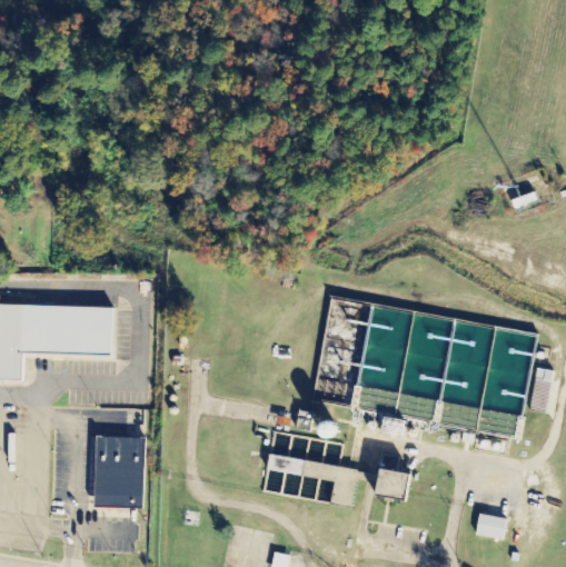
[(0,380),(17,381),(18,352),(108,356),(109,306),(0,302),(0,380)]
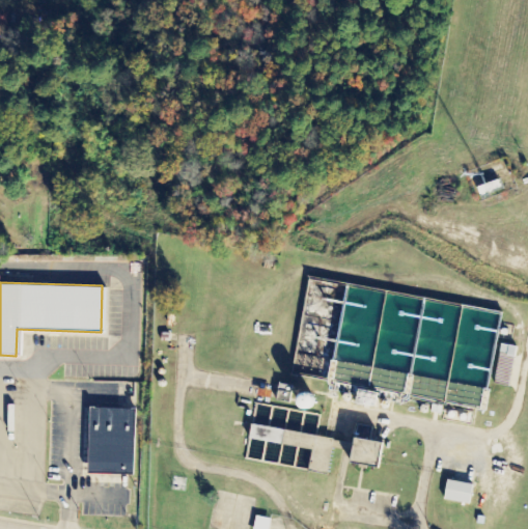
[(338,399),(377,409),(381,393),(357,388),(341,384),(338,399)]
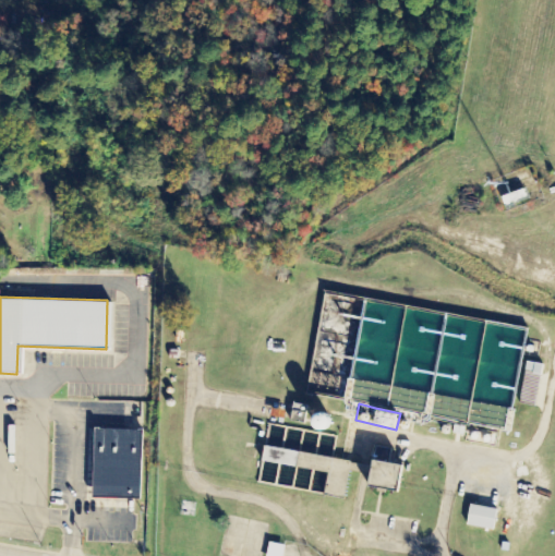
[(340,413),(311,413),(311,428),(340,430),(340,413)]
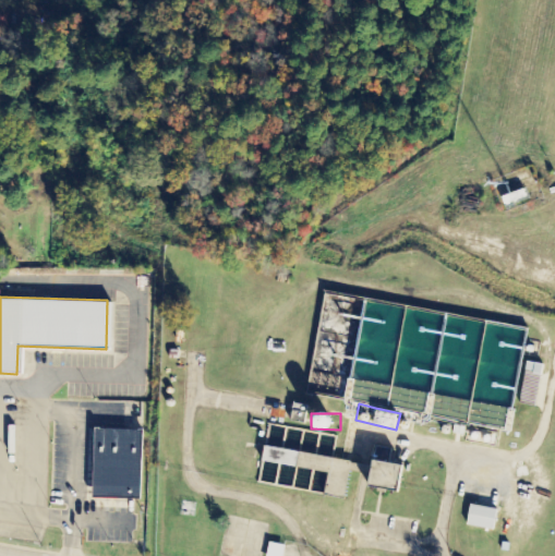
[(96,427),(95,497),(143,498),(144,428),(96,427)]
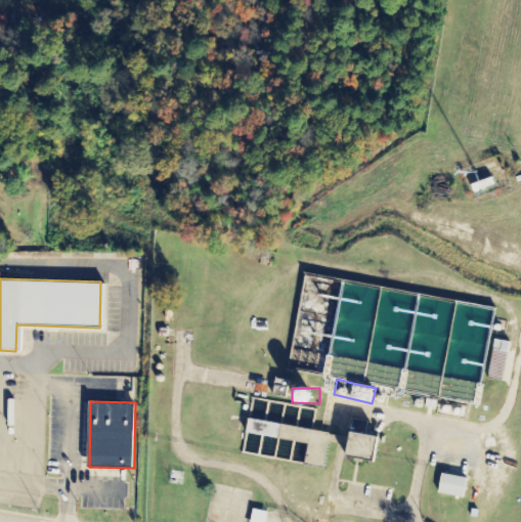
[(330,431),(248,419),(246,433),(291,439),(287,462),(324,468),(330,431)]
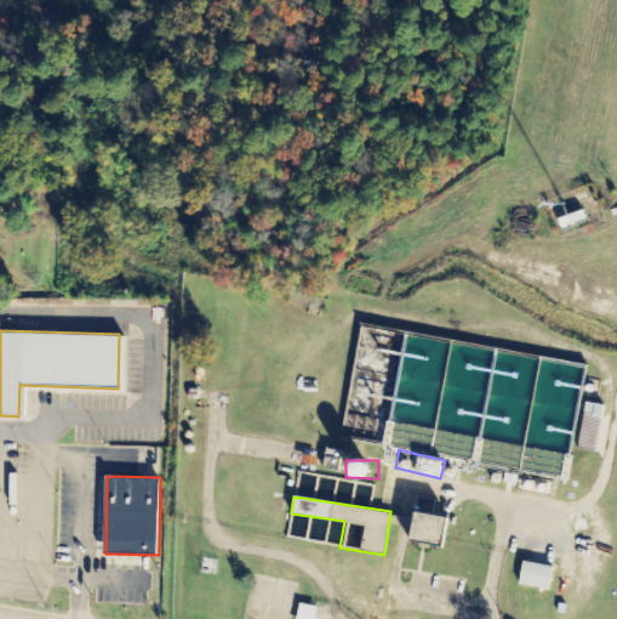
[(432,514),(434,500),(417,497),(409,541),(447,547),(452,517),(432,514)]
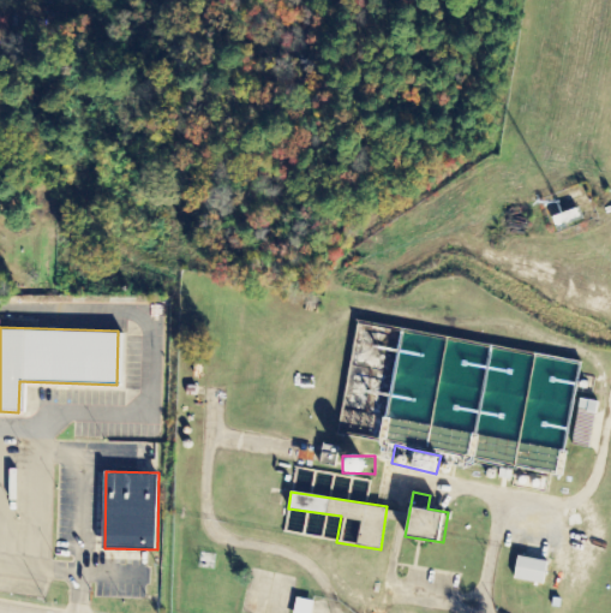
[(513,578),(543,584),(547,561),(517,555),(513,578)]
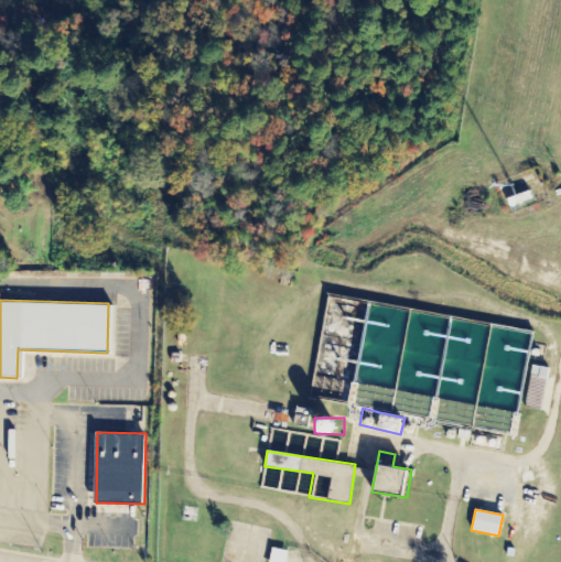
[(268,561),(286,561),(288,550),(271,548),(268,561)]
